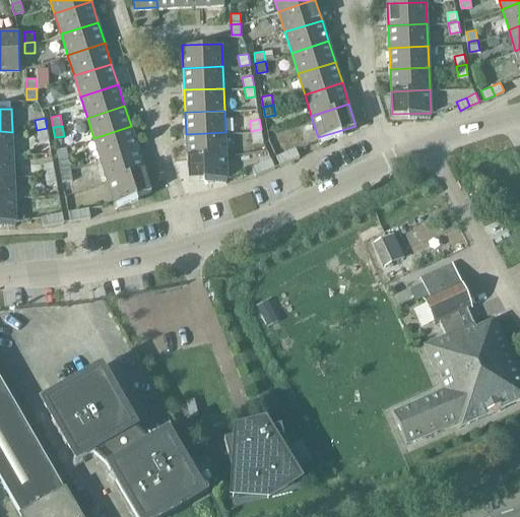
[(137,147),(131,126),(93,138),(101,159),(137,147)]
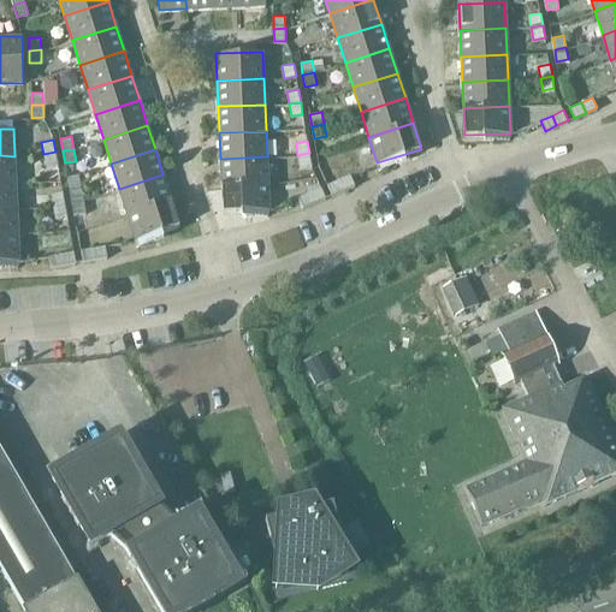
[(46,166),(58,165),(55,152),(43,154),(46,166)]
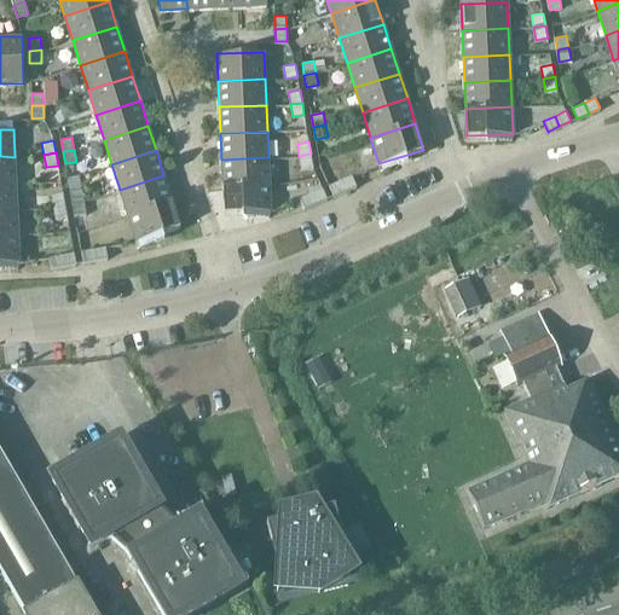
[(301,168),(313,166),(311,154),(299,156),(301,168)]
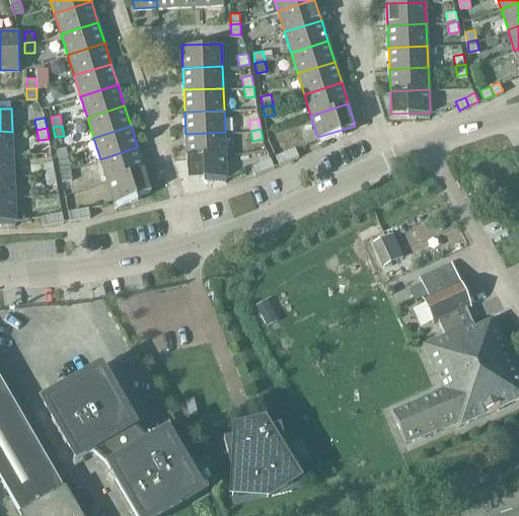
[(0,131),(0,153),(13,153),(12,132),(0,131)]
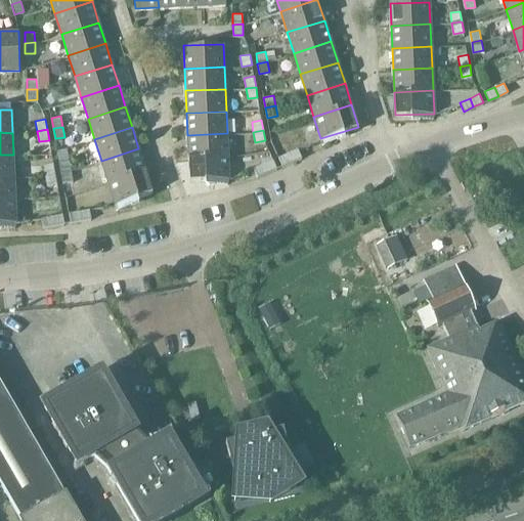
[(187,135),(188,157),(228,156),(227,133),(187,135)]
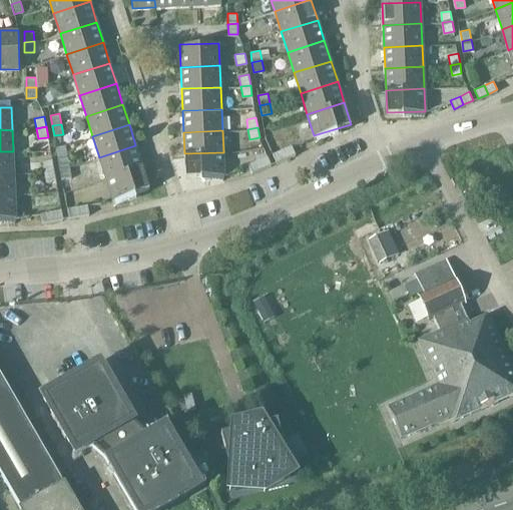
[(286,157),(296,153),(292,144),(282,149),(286,157)]
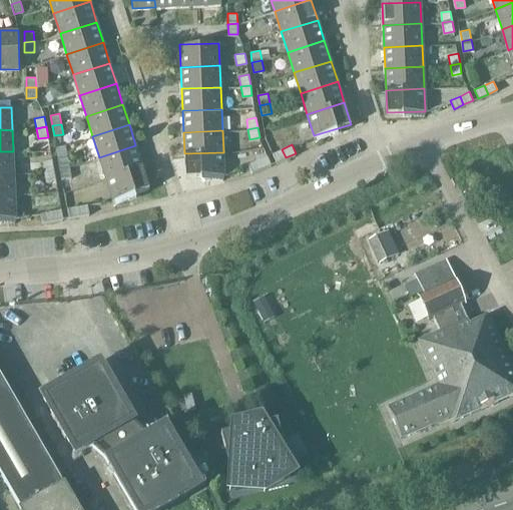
[(135,145),(99,157),(105,177),(142,166),(135,145)]
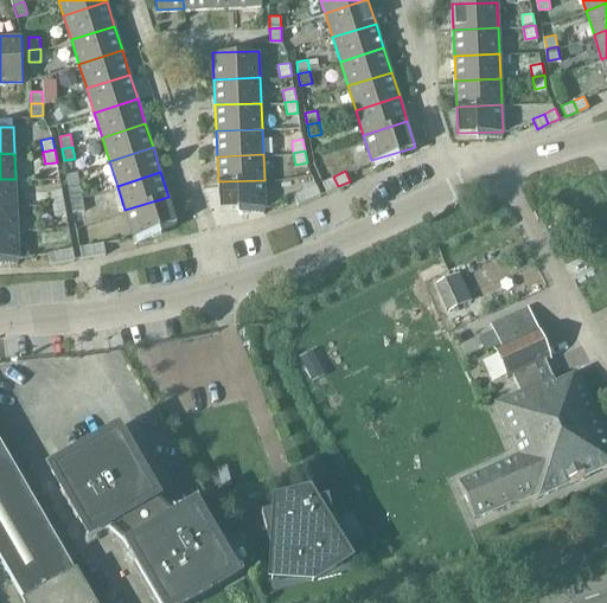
[(323,181),(327,192),(338,186),(333,177),(323,181)]
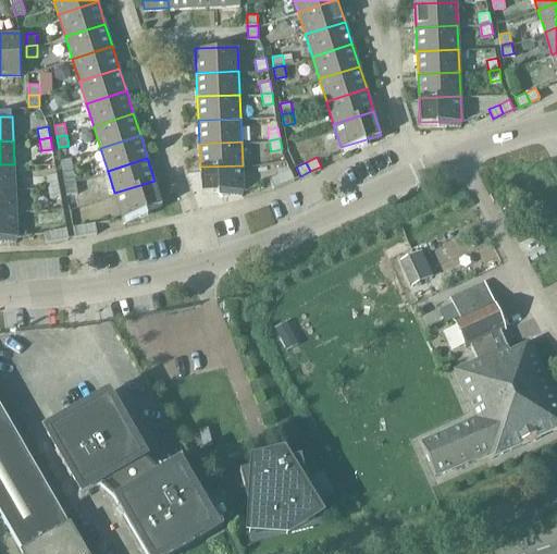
[(0,188),(15,188),(14,164),(0,164),(0,188)]
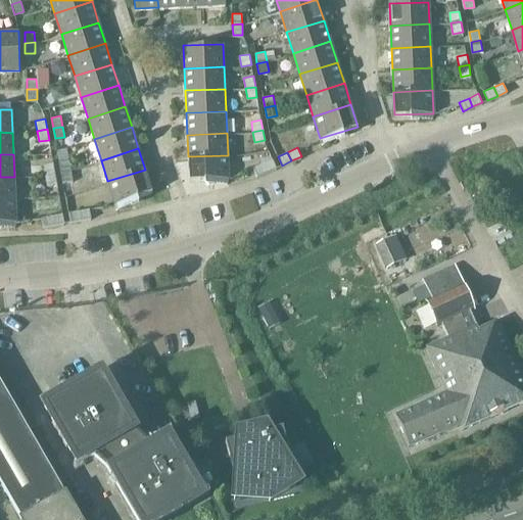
[(228,155),(188,156),(189,180),(228,178),(228,155)]
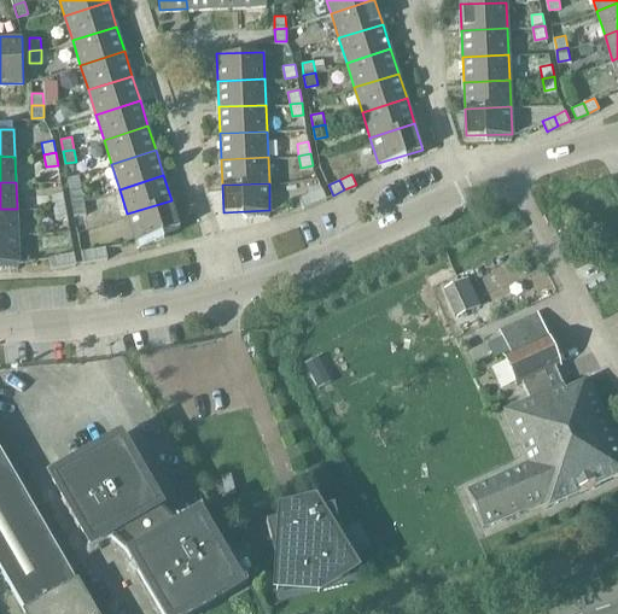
[(315,203),(327,198),(322,187),(310,192),(315,203)]
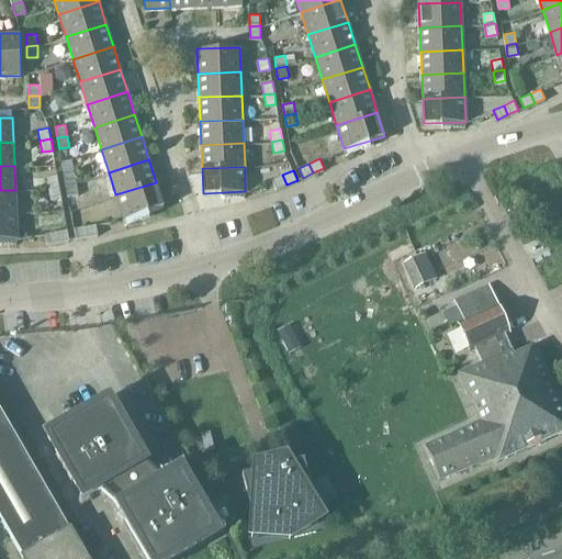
[(74,171),(64,174),(66,185),(76,182),(74,171)]
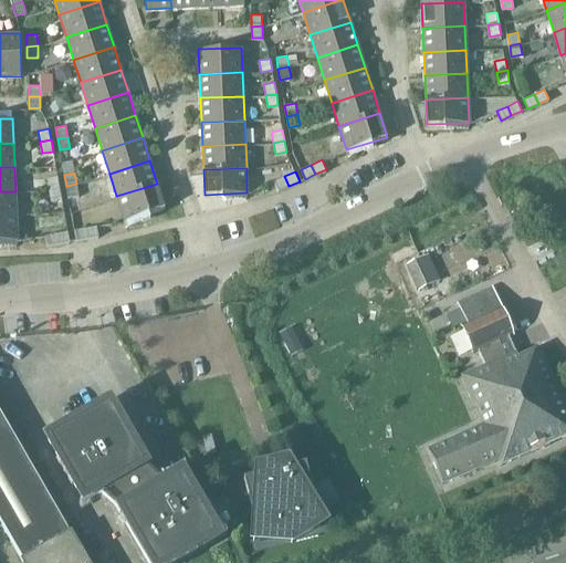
[(60,187),(58,176),(46,178),(49,189),(60,187)]
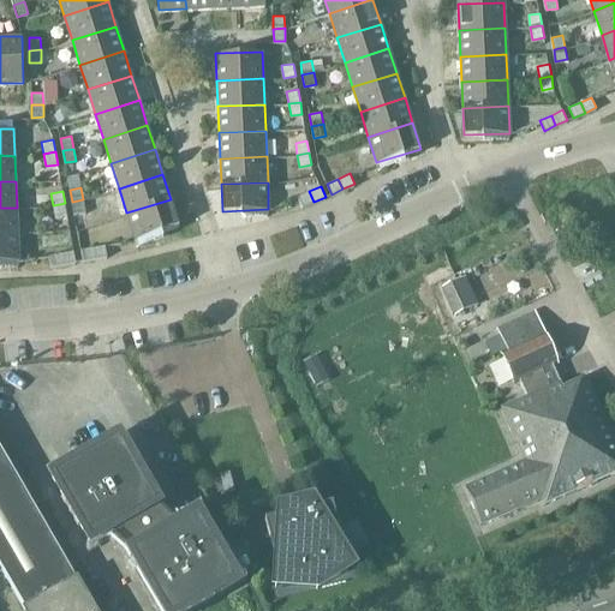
[(298,197),(302,207),(314,202),(309,191),(298,197)]
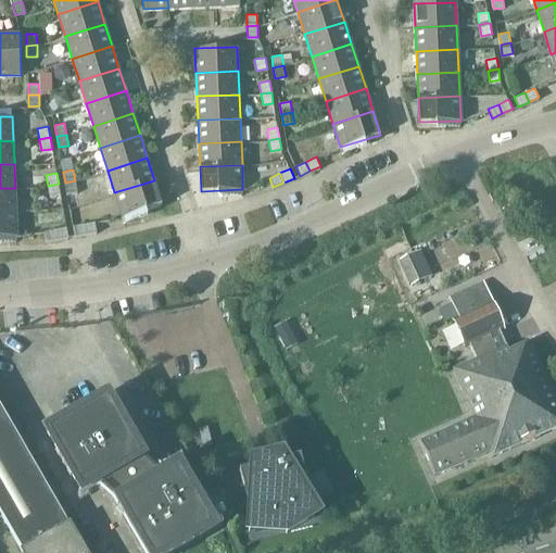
[(66,193),(77,192),(75,180),(65,183),(66,193)]
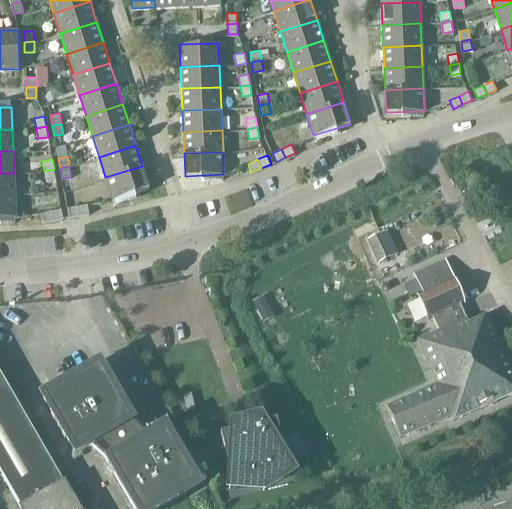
[(142,166),(105,177),(112,199),(149,187),(142,166)]
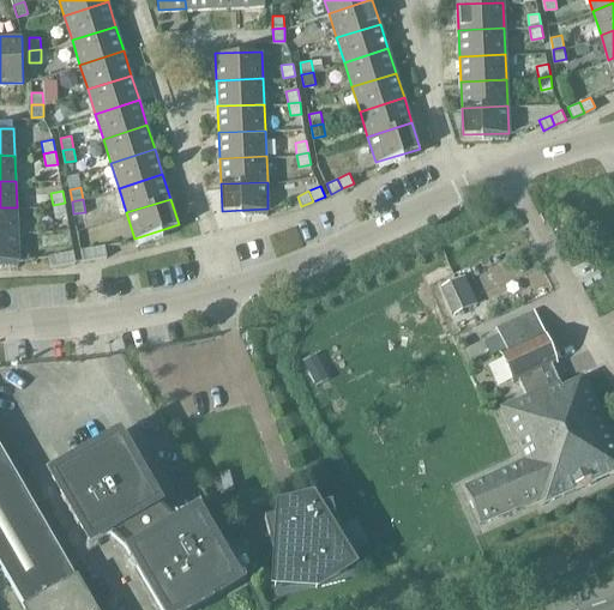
[(55,217),(67,215),(65,203),(53,205),(55,217)]
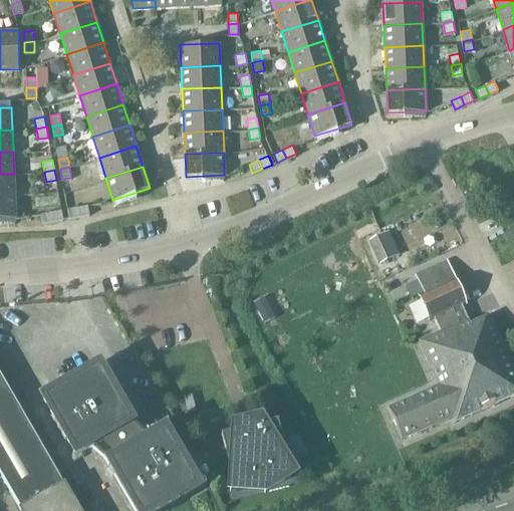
[(0,195),(15,195),(14,174),(0,174),(0,195)]
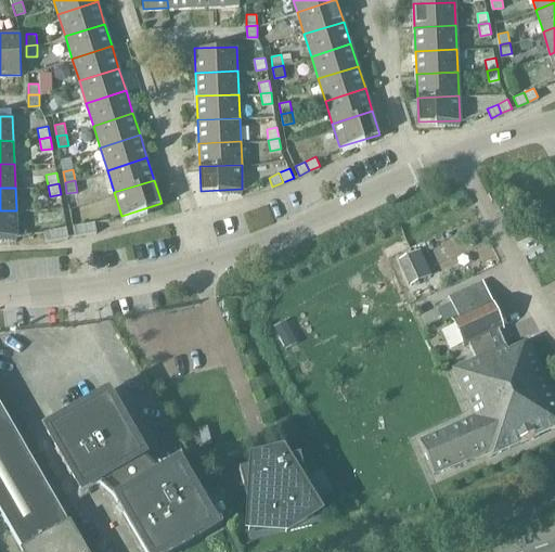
[(0,235),(16,235),(16,210),(0,210),(0,235)]
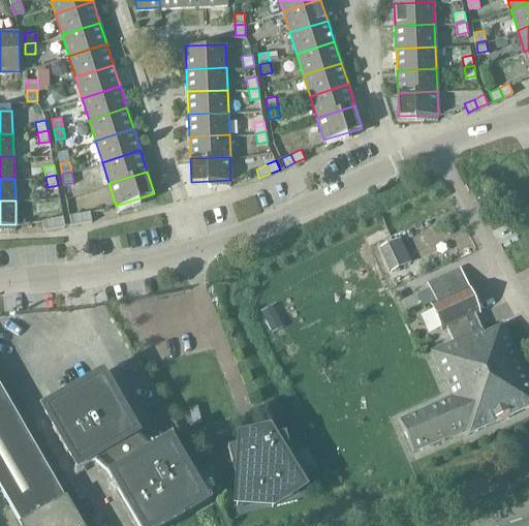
[(82,222),(92,220),(90,211),(80,213),(82,222)]
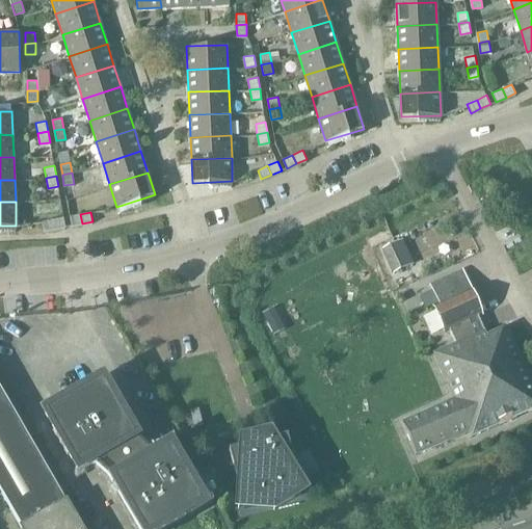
[(70,216),(71,226),(82,223),(80,214),(70,216)]
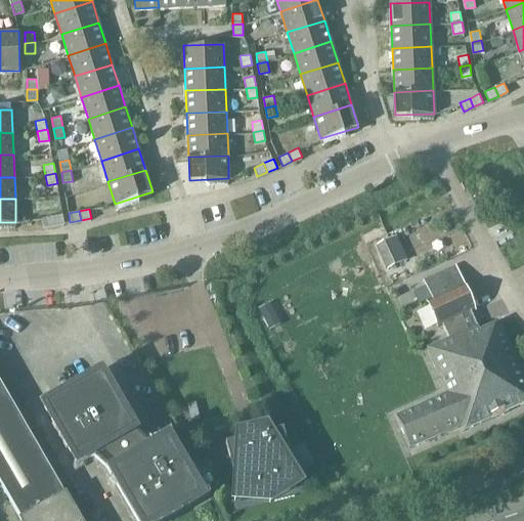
[(53,225),(64,223),(62,214),(52,215),(53,225)]
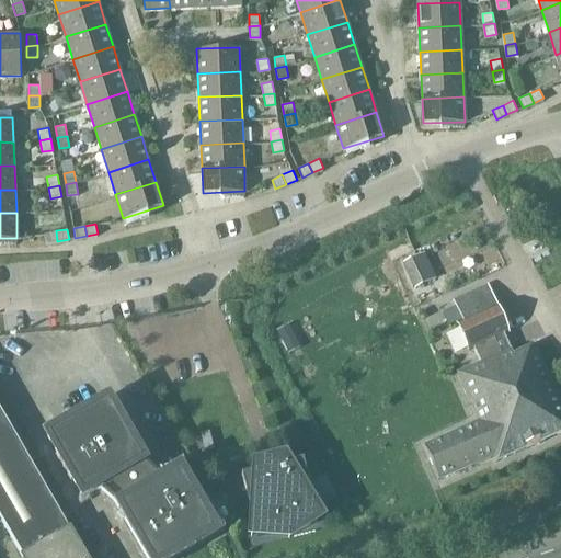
[(45,232),(46,243),(57,241),(56,230),(45,232)]
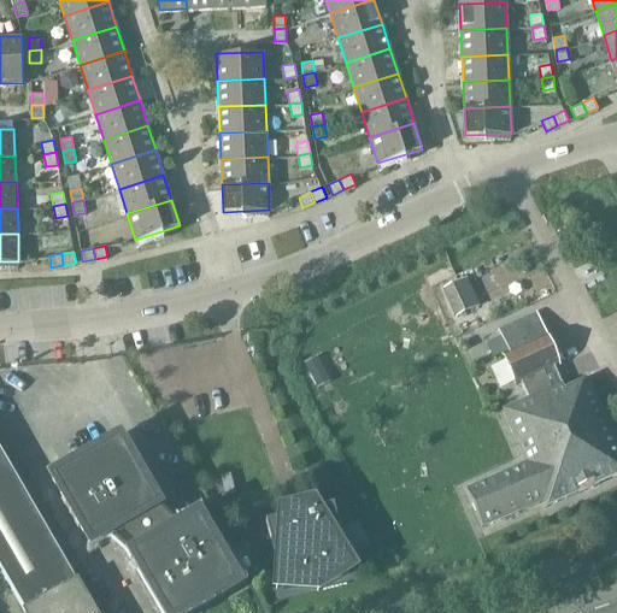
[(462,283),(446,290),(456,313),(471,305),(462,283)]
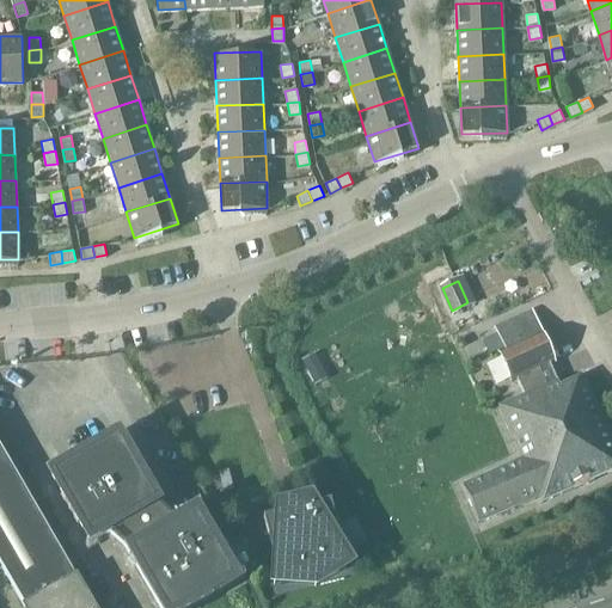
[(611,438),(583,373),(561,384),(558,378),(543,385),(536,368),(555,360),(531,308),(495,324),(505,347),(499,349),(512,379),(518,376),(524,392),(499,404),(521,456),(461,483),(478,521),(539,493),(540,498),(542,501),(544,499),(574,486),(580,484),(592,479),(592,478),(611,468),(611,438)]
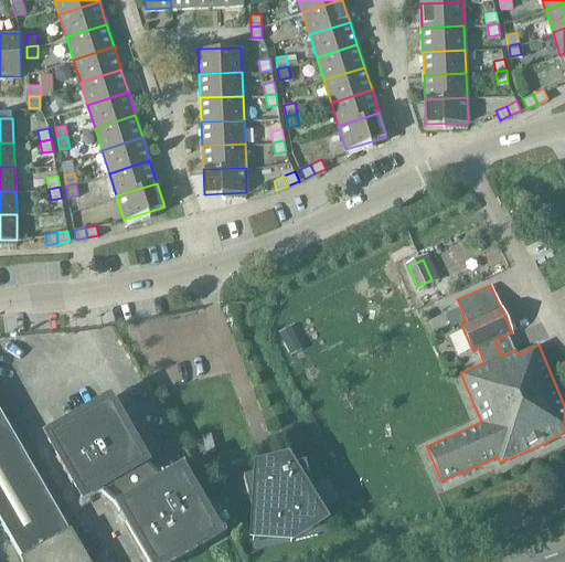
[(290,326),(278,331),(290,354),(302,348),(290,326)]
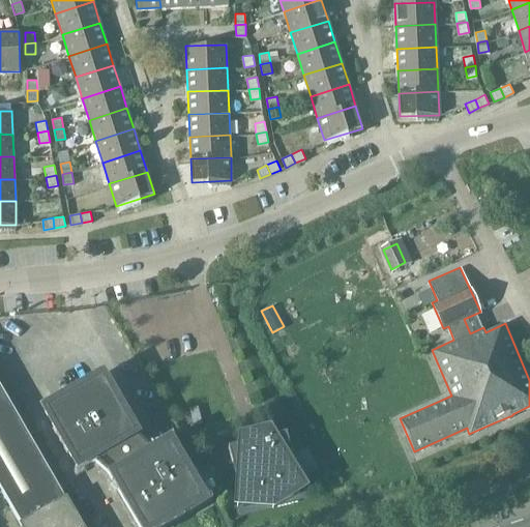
[(45,410),(54,427),(53,428),(67,452),(68,451),(78,468),(94,459),(95,460),(97,459),(115,475),(113,476),(122,492),(120,493),(135,519),(137,518),(142,526),(156,526),(163,524),(164,526),(188,511),(187,509),(204,500),(170,442),(154,451),(153,450),(151,451),(134,436),(136,435),(126,418),(128,417),(113,392),(112,393),(102,377),(86,386),(85,385),(60,400),(61,401),(45,410)]
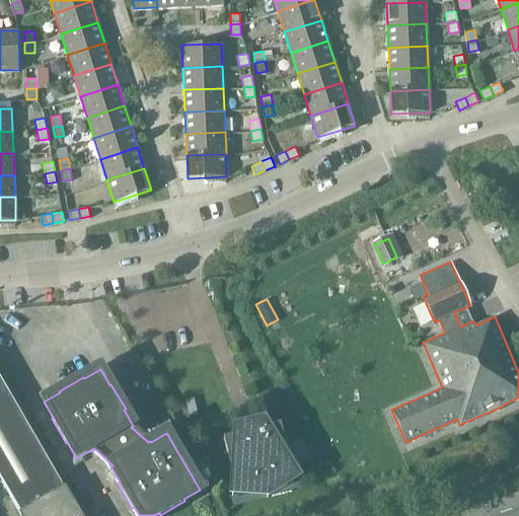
[(0,476),(22,515),(79,515),(0,377),(0,476)]
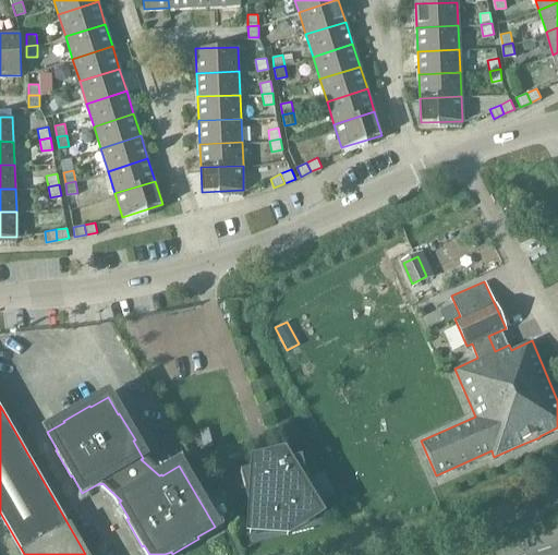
[(316,517),(301,456),(288,459),(287,455),(252,463),(253,468),(240,471),(255,532),(316,517)]
